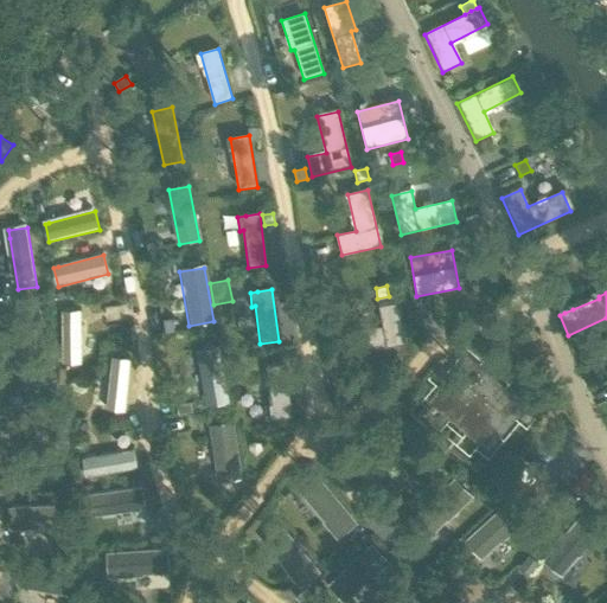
[(0,319),(0,341),(46,327),(39,307),(0,319)]
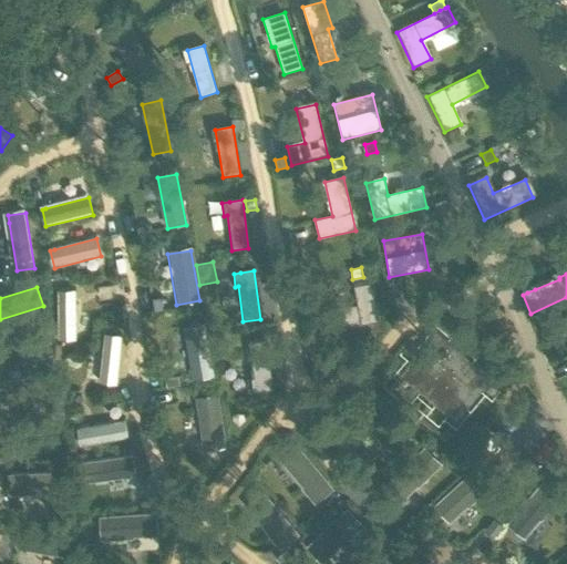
[(378,325),(371,287),(352,290),(356,308),(321,314),(325,334),(378,325)]
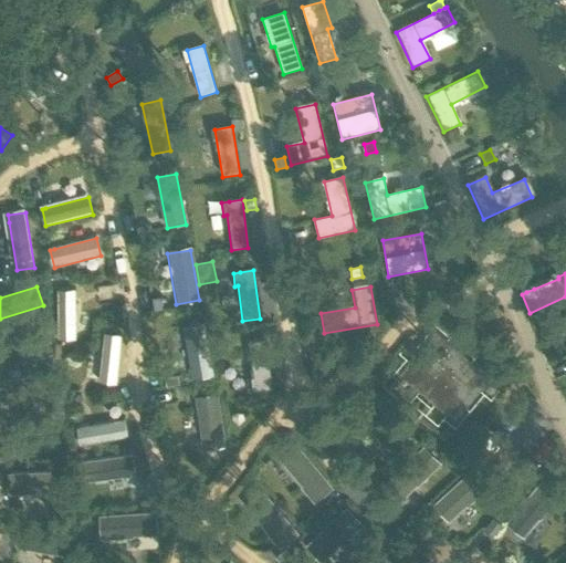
[(76,293),(59,292),(59,296),(59,341),(76,340),(76,293)]
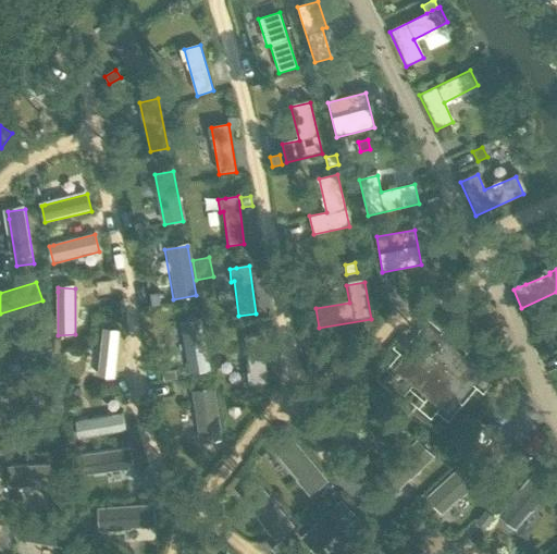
[(177,318),(152,319),(152,339),(177,339),(177,318)]
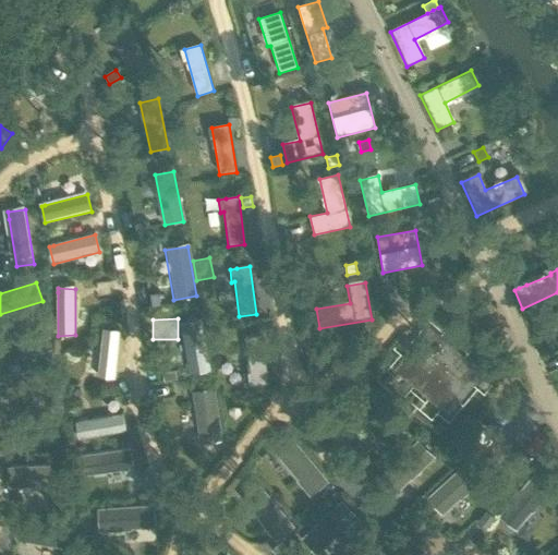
[(536,329),(533,332),(541,349),(557,341),(557,320),(545,326),(536,329)]
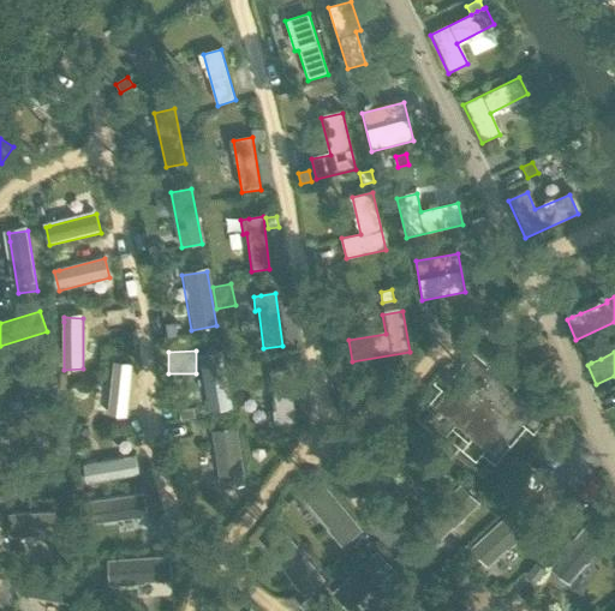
[(222,353),(197,358),(206,413),(231,408),(222,353)]
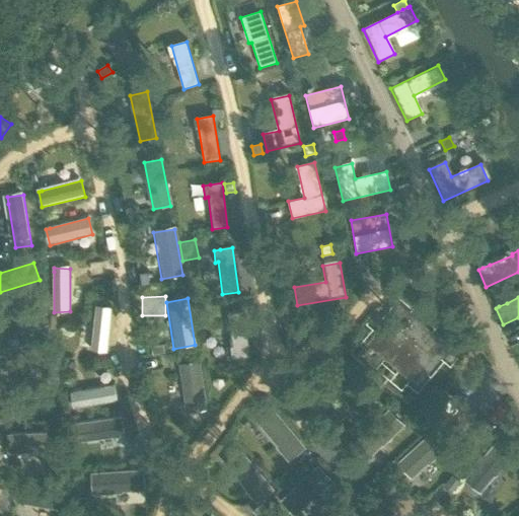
[(207,303),(194,306),(197,319),(210,316),(207,303)]
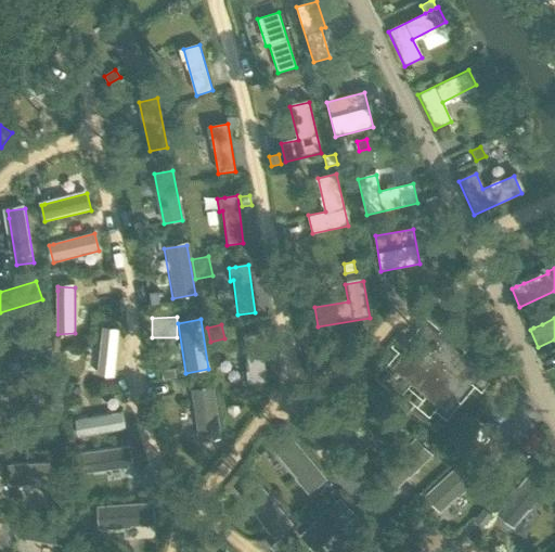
[(270,328),(260,329),(260,333),(261,338),(271,336),(270,328)]
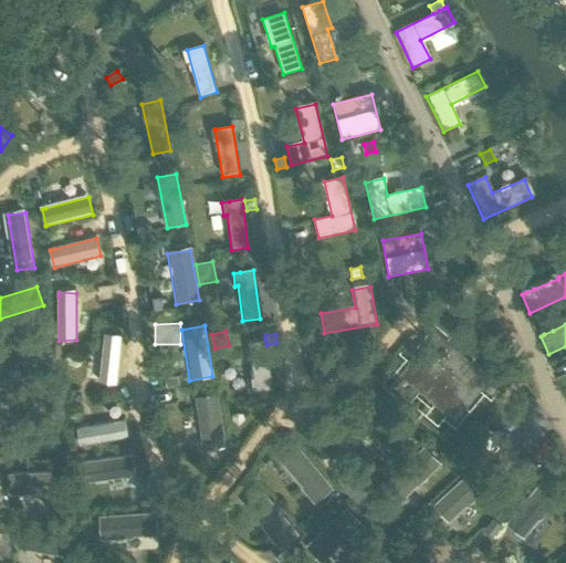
[(436,334),(400,376),(454,423),(491,381),(436,334)]
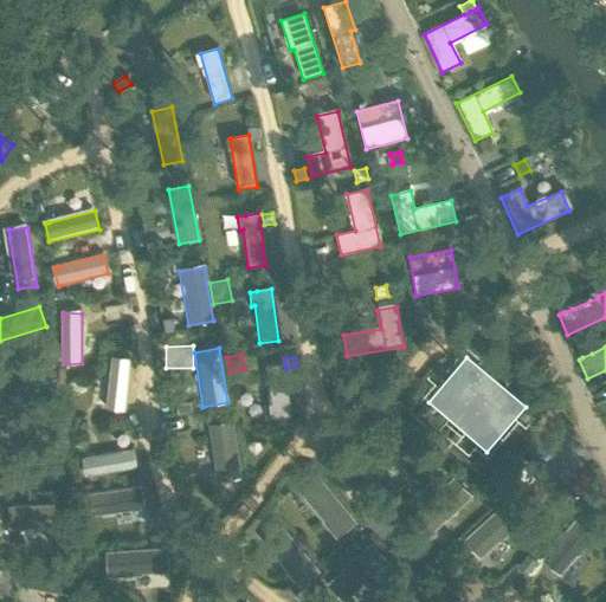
[(131,362),(113,360),(107,410),(126,412),(131,362)]
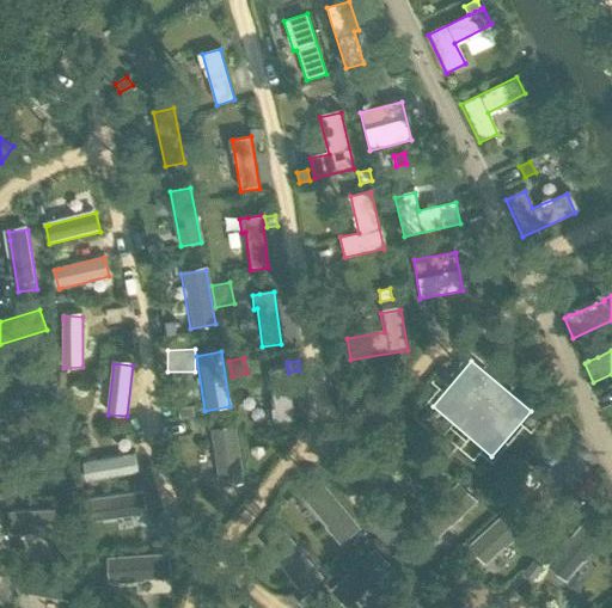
[(56,370),(44,372),(46,386),(57,385),(56,370)]
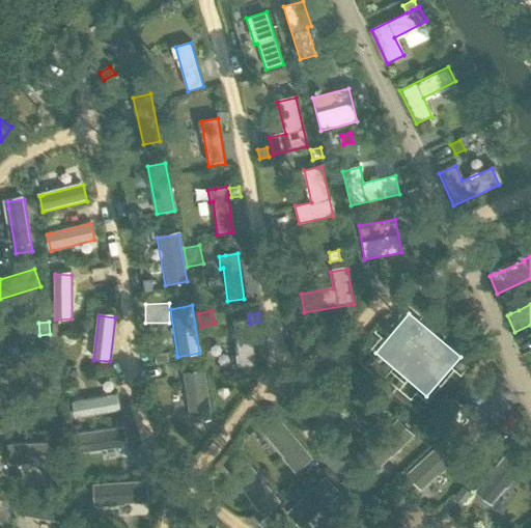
[(254,366),(249,331),(234,334),(238,356),(233,357),(235,369),(254,366)]
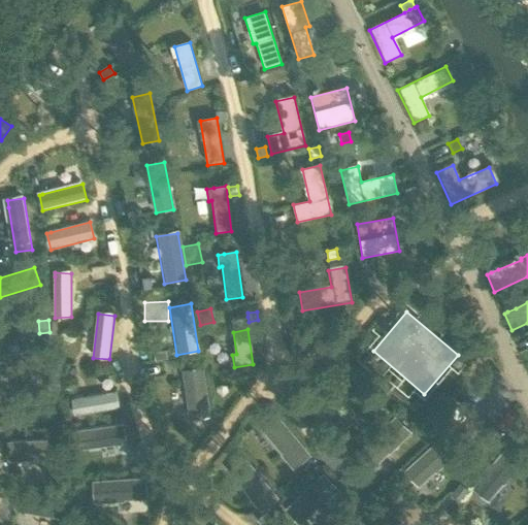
[(166,350),(154,353),(155,361),(167,359),(166,350)]
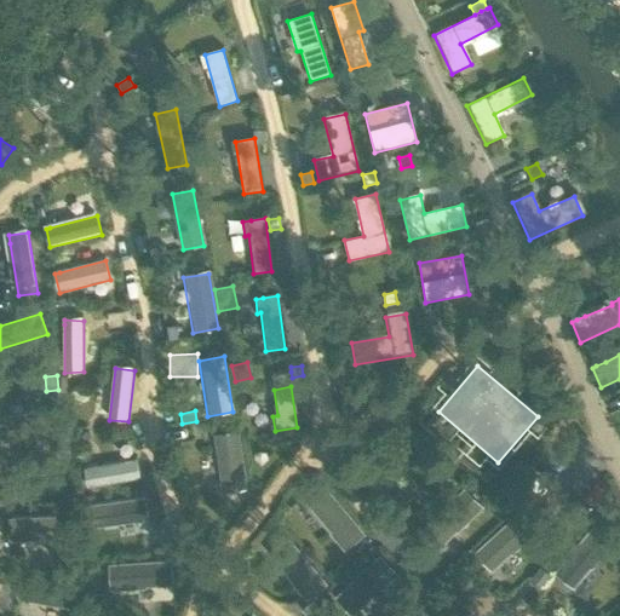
[(237,435),(212,438),(222,494),(247,490),(237,435)]
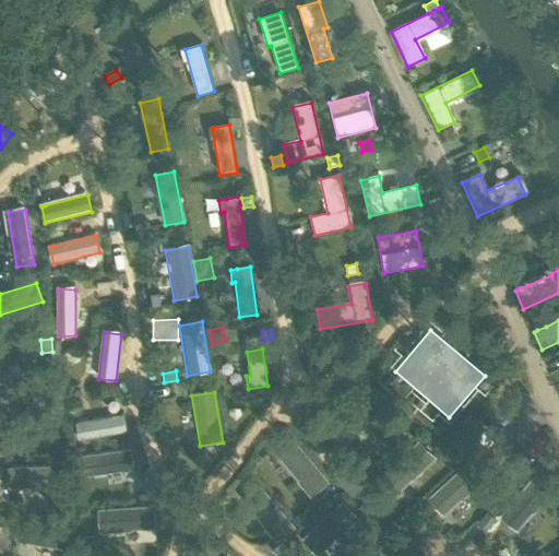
[(368,398),(353,413),(389,451),(404,437),(368,398)]
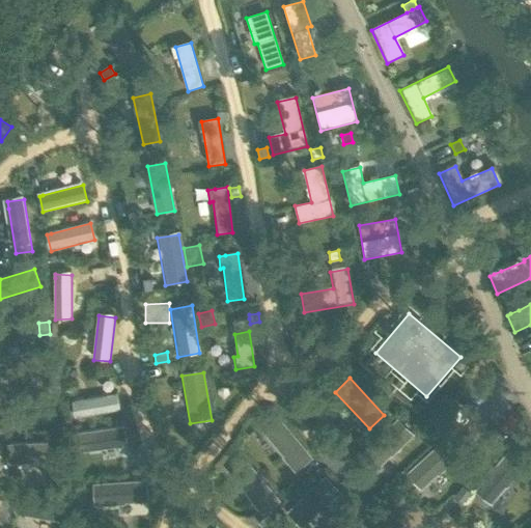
[(59,379),(50,379),(51,392),(60,392),(59,379)]
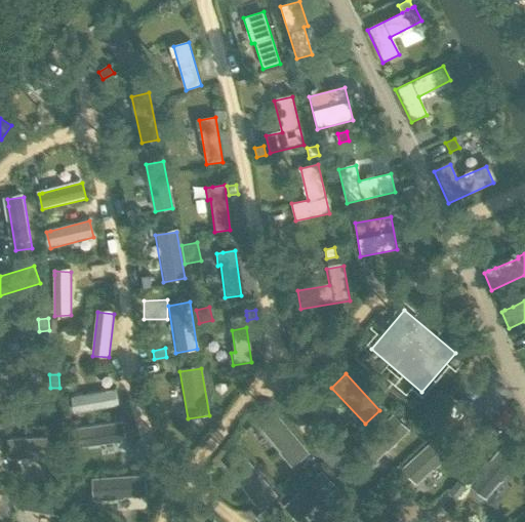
[(118,391),(73,398),(75,414),(120,407),(118,395),(118,391)]
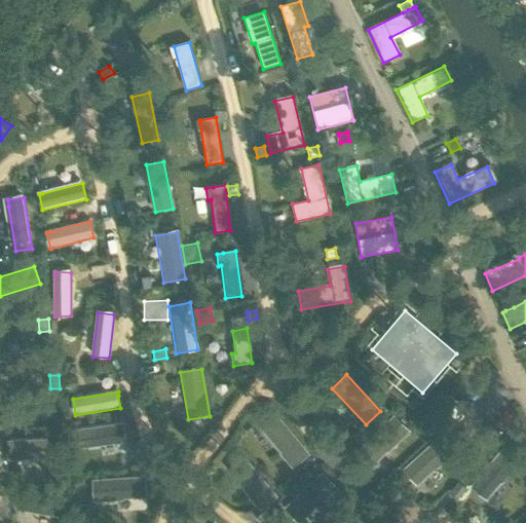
[(275,416),(260,430),(292,468),(307,455),(275,416)]
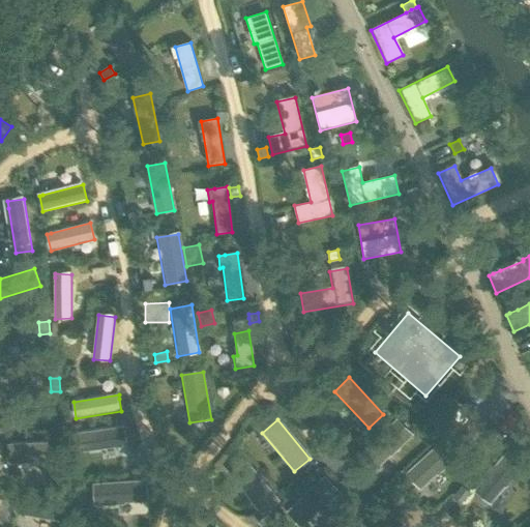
[(394,419),(358,459),(375,474),(390,458),(391,459),(412,436),(394,419)]
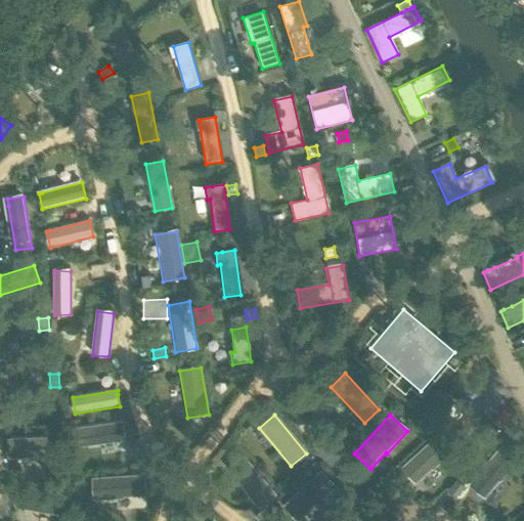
[(125,425),(80,430),(81,447),(127,443),(126,431),(125,427),(125,425)]
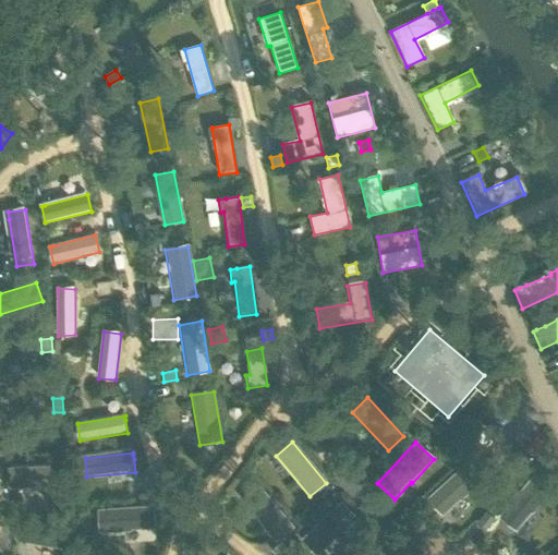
[(466,462),(426,502),(443,518),(459,502),(460,503),(484,481),(466,462)]
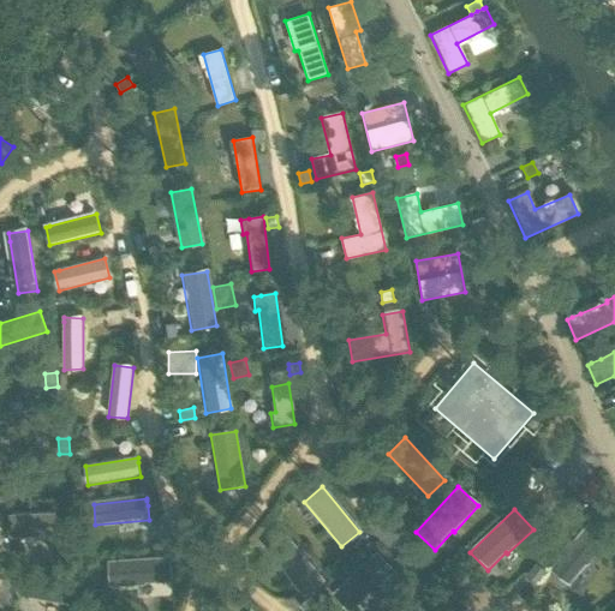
[(65,515),(12,520),(13,541),(67,537),(66,522),(65,517),(65,515)]
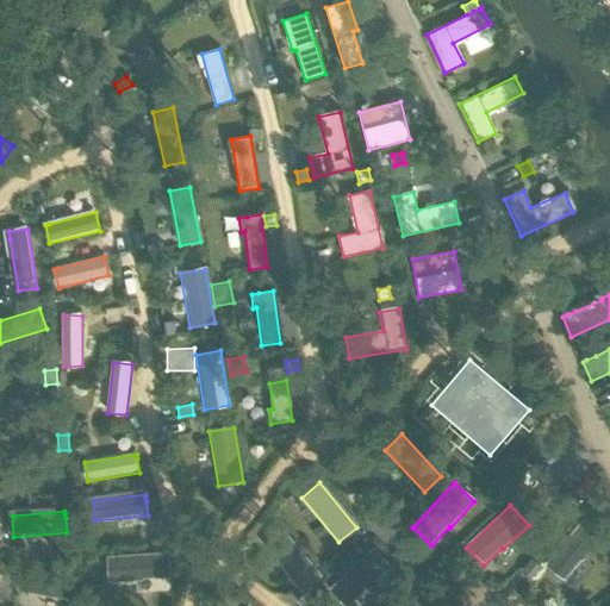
[(585,518),(543,563),(564,581),(580,562),(582,563),(605,537),(585,518)]
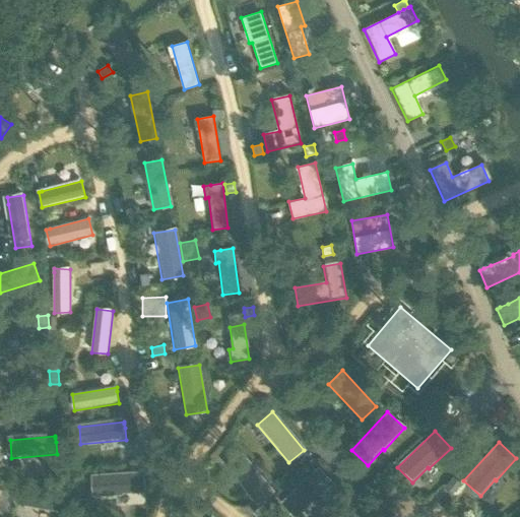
[(456,446),(450,451),(459,462),(465,456),(456,446)]
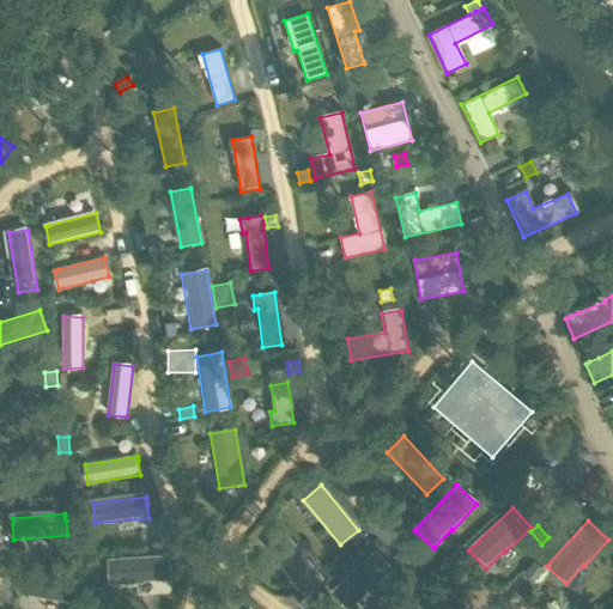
[(284,535),(266,550),(303,595),(321,579),(284,535)]
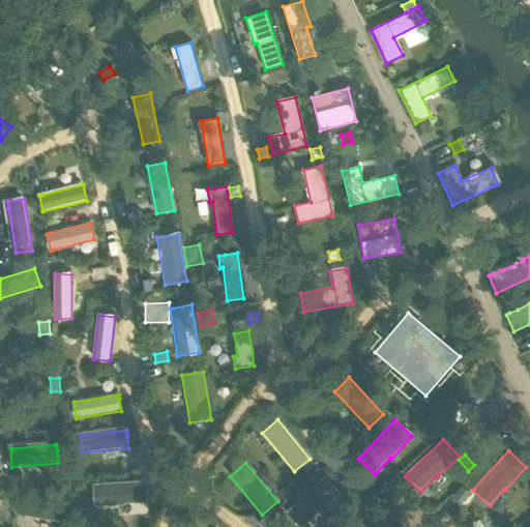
[(323,476),(285,514),(297,526),(303,526),(316,514),(317,515),(340,494),(323,476)]
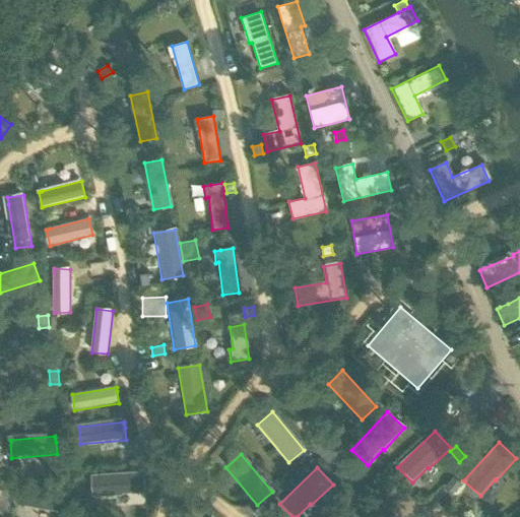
[(141,474),(88,477),(90,498),(102,497),(142,495),(141,474)]
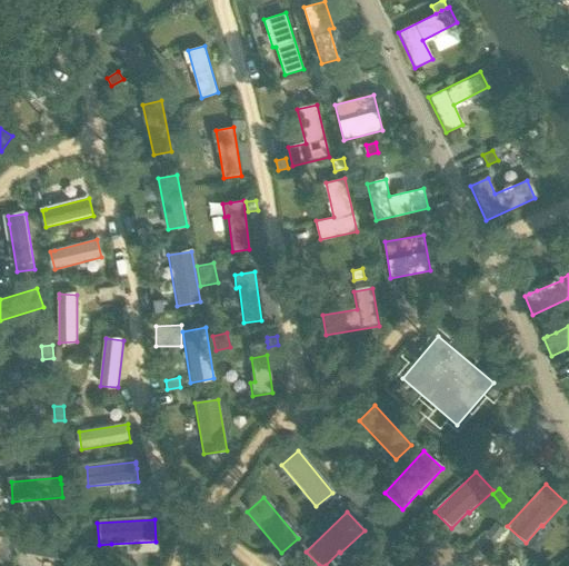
[(496,522),(486,533),(495,539),(503,528),(496,522)]
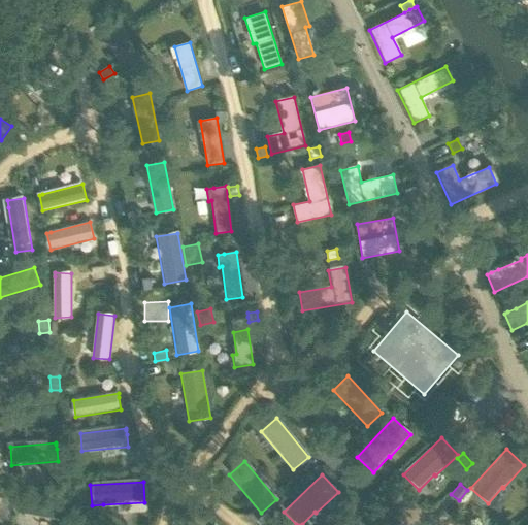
[(64,522),(66,503),(22,495),(21,497),(19,514),(64,522)]
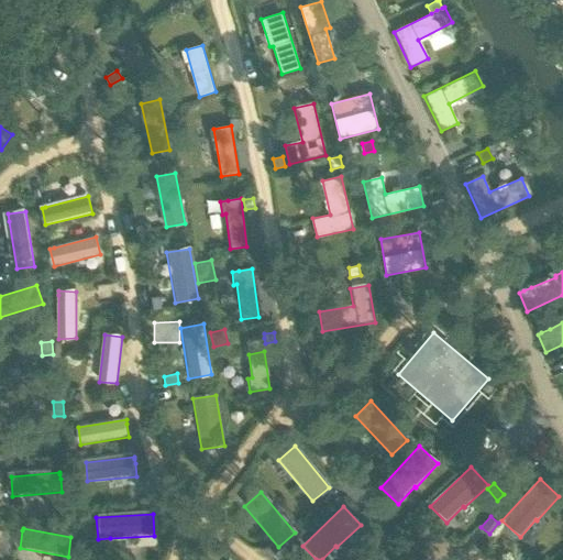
[(284,547),(273,556),(276,559),(284,559),(290,553),(284,547)]
